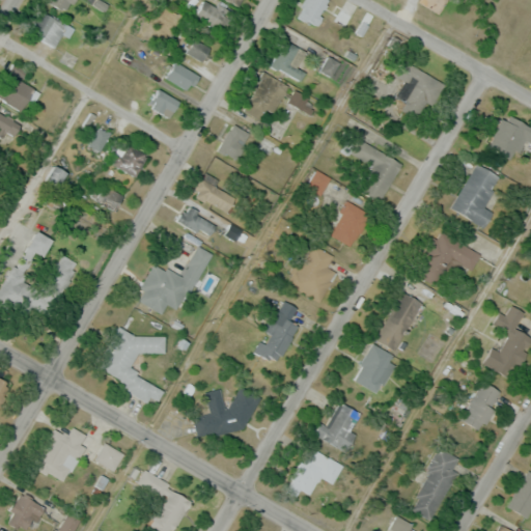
[(48,0),(65,11),(72,0),(48,0)]
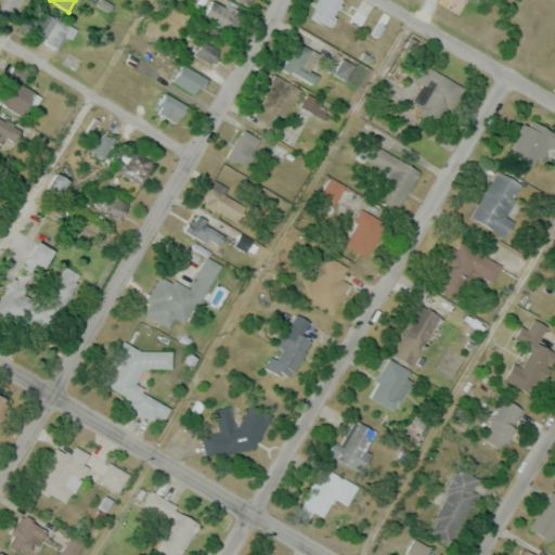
[(321,0),(311,10),(325,25),(345,4),(339,0),(321,0)]
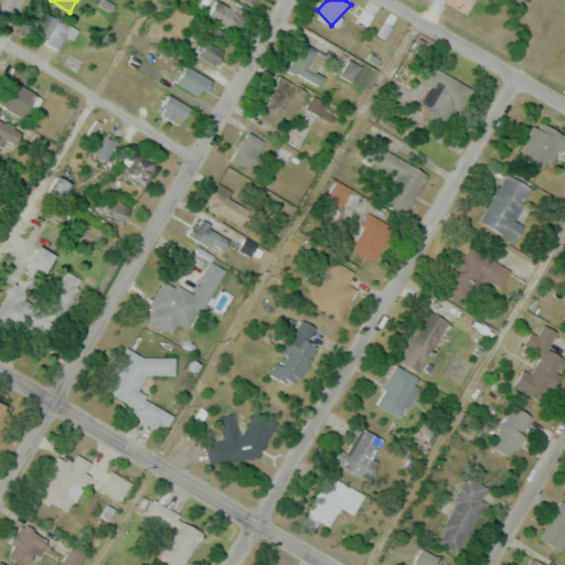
[(211,2),(211,24),(241,24),(241,2),(211,2)]
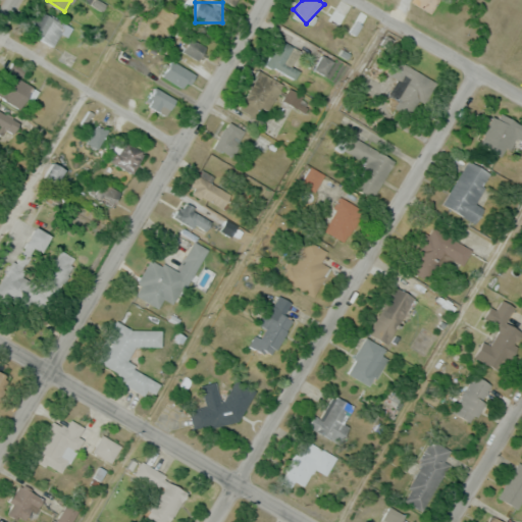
[(67,36),(72,27),(41,9),(29,32),(53,45),(60,33),(67,36)]
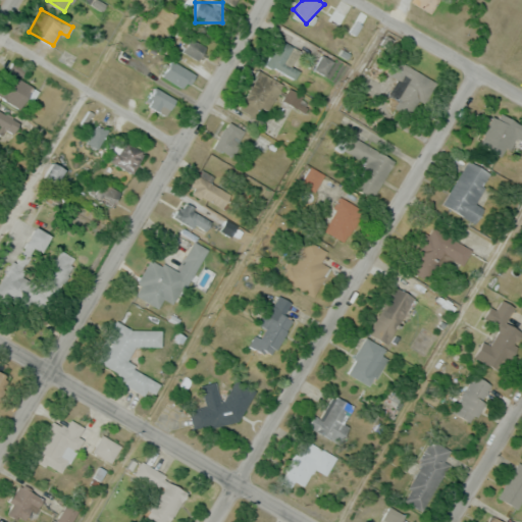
[(180,49),(197,60),(206,47),(190,36),(180,49)]
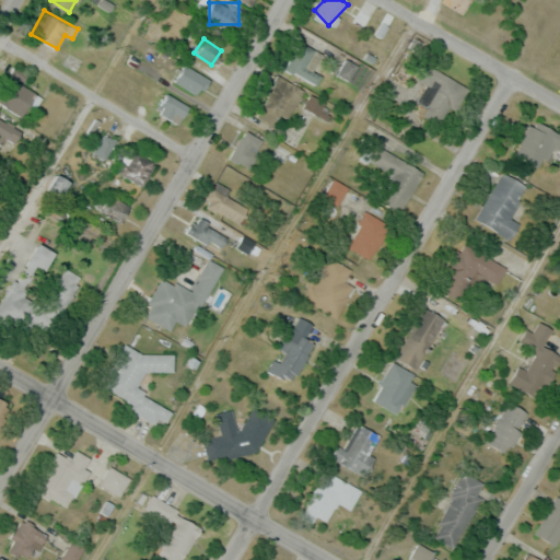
[(322,74),(313,70),(323,53),(299,39),(282,67),(315,85),(322,74)]
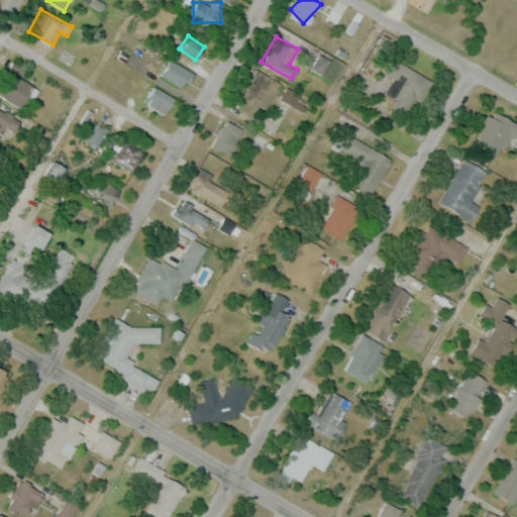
[(182,87),(191,71),(170,59),(160,75),(182,87)]
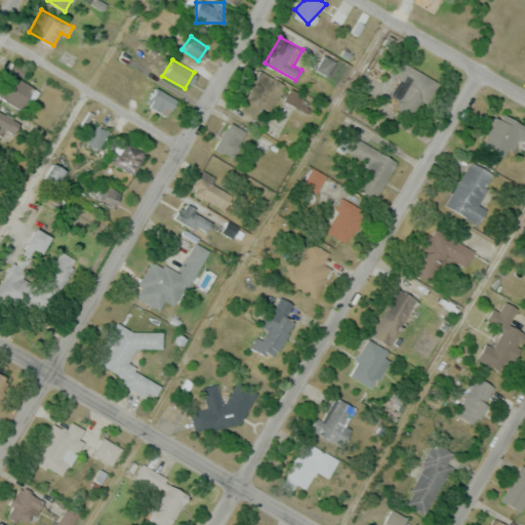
[(437,81),(400,59),(386,85),(398,92),(391,106),(415,120),(437,81)]
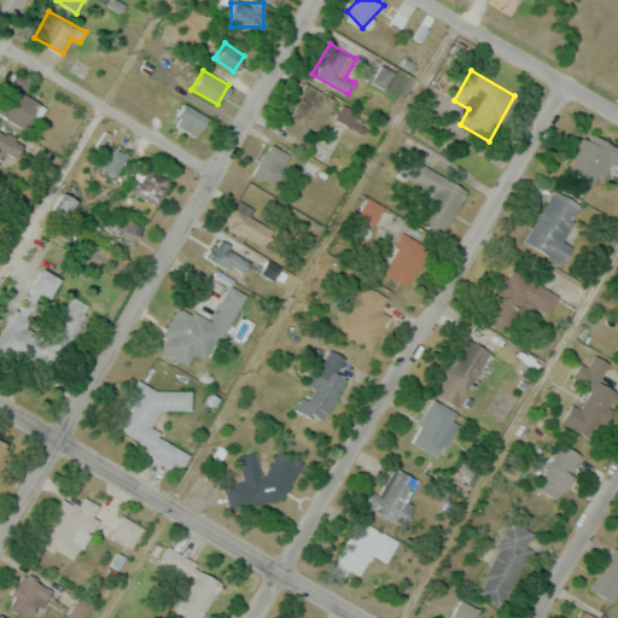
[(39,106),(9,82),(0,93),(0,112),(21,129),(39,106)]
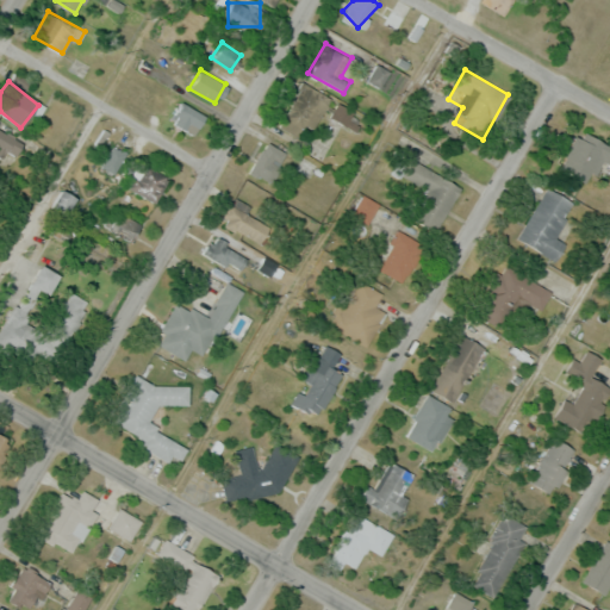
[(312,129),(330,97),(302,81),(277,125),(298,137),(305,124),(312,129)]
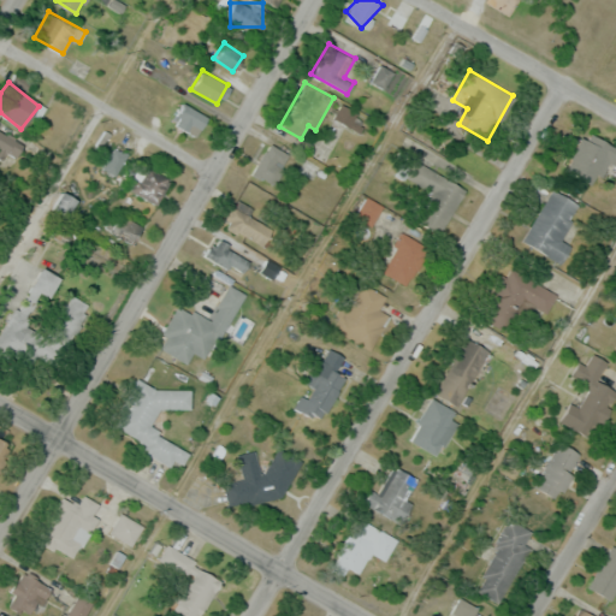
[(195,136),(207,118),(185,104),(173,122),(195,136)]
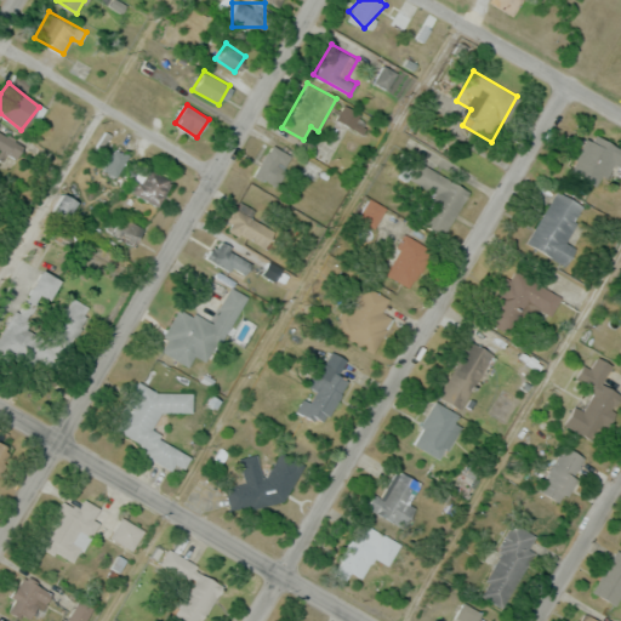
[(353,124),(358,110),(341,104),(336,119),(353,124)]
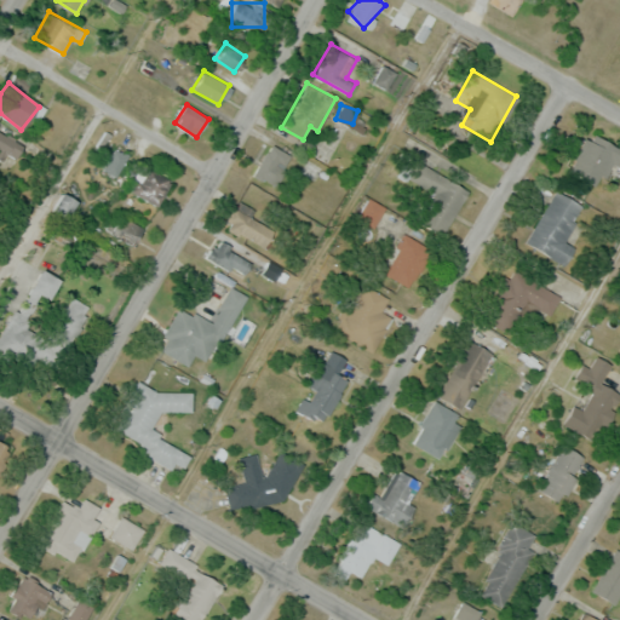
[(15,159),(24,145),(0,130),(0,159),(1,160),(6,153),(15,159)]
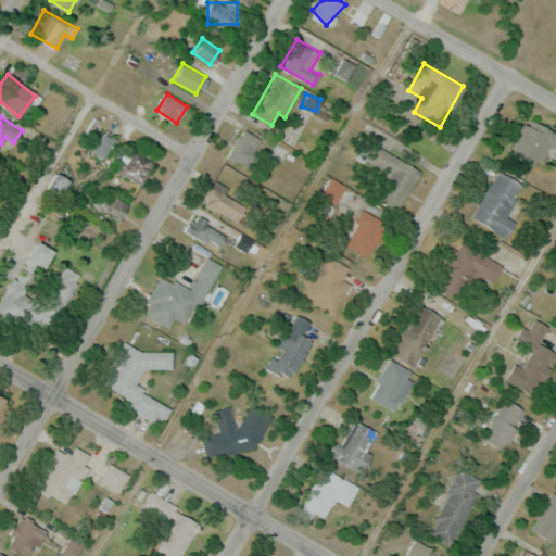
[(555,130),(529,117),(509,154),(536,167),(547,146),(555,149),(555,130)]
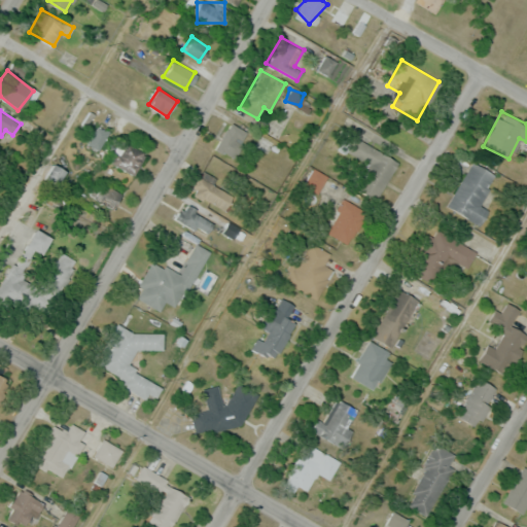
[(234,159),(247,132),(229,121),(215,148),(234,159)]
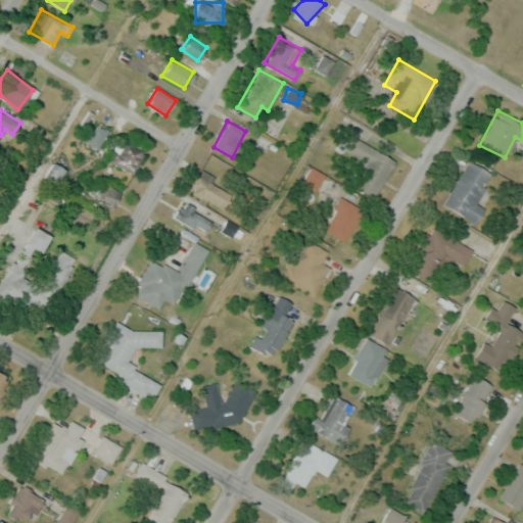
[(351,186),(374,197),(393,159),(351,137),(342,154),(363,164),(351,186)]
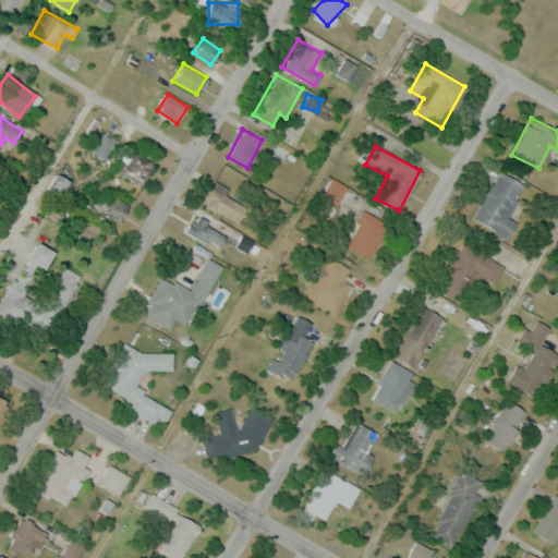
[(138,185),(154,166),(136,152),(121,171),(138,185)]
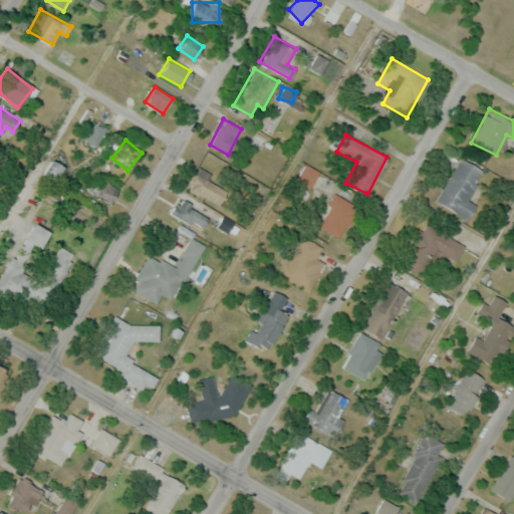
[(469,219),(477,204),(467,199),(483,170),(460,157),(436,201),(469,219)]
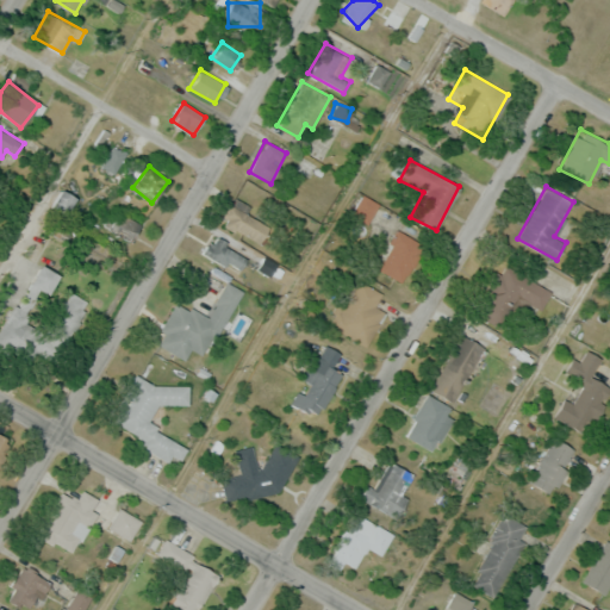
[(67,211),(76,198),(62,188),(53,203),(67,211)]
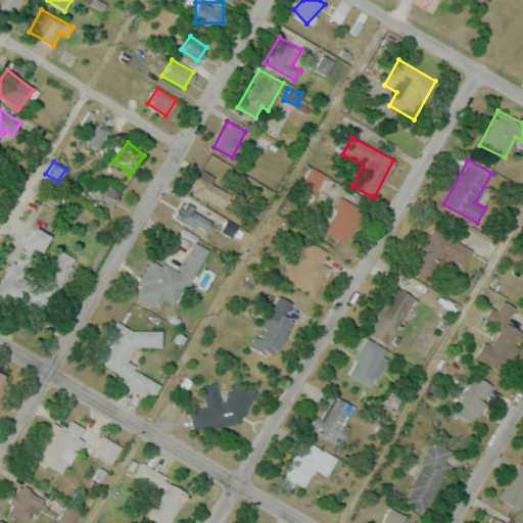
[(220,209),(230,195),(199,174),(189,188),(220,209)]
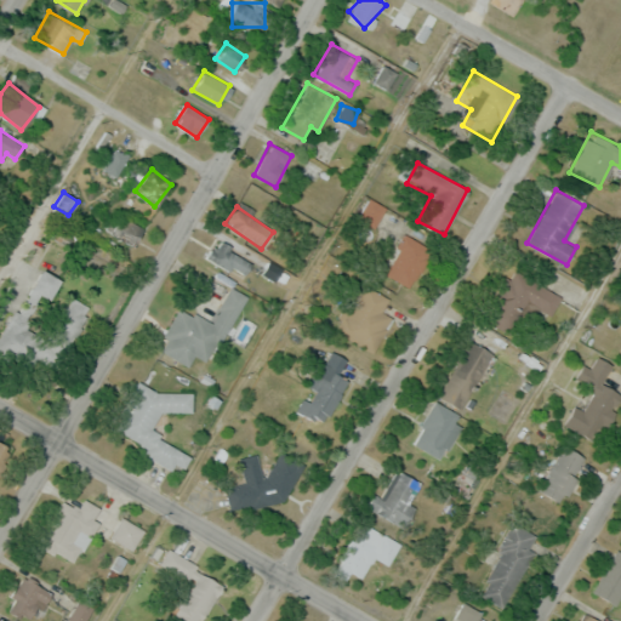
[(146,231),(109,212),(101,228),(137,246),(146,231)]
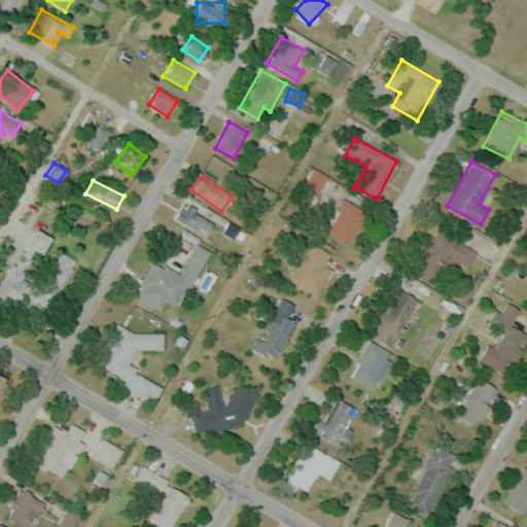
[(365,212),(344,199),(325,231),(347,244),(365,212)]
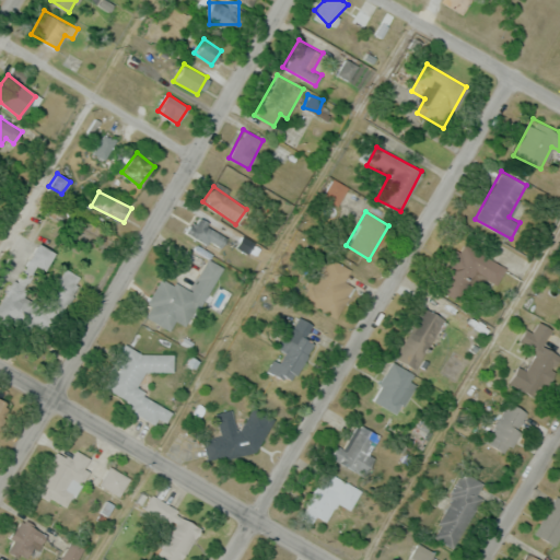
[(211,224),(196,216),(186,232),(202,241),(211,224)]
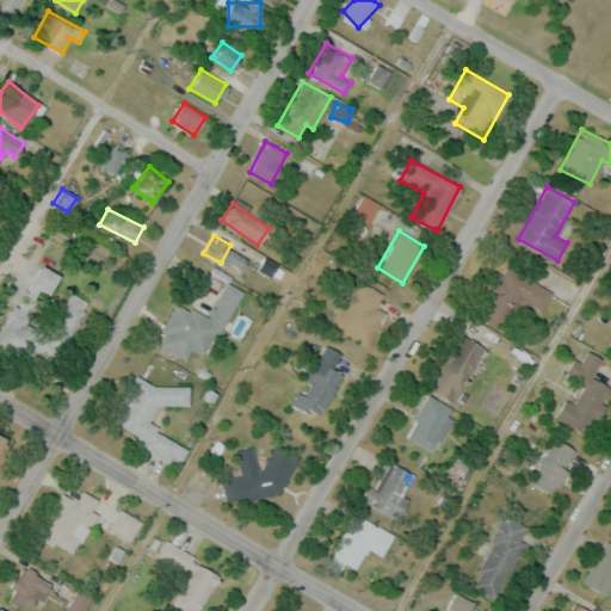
[(59,273),(35,263),(0,340),(0,349),(19,357),(48,295),(49,295),(59,273)]
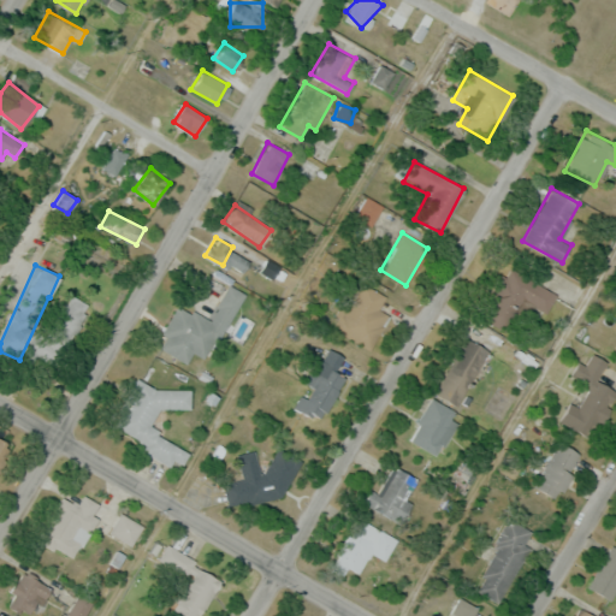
[(532,304),(545,313),(556,296),(514,267),(481,314),(511,335),(532,304)]
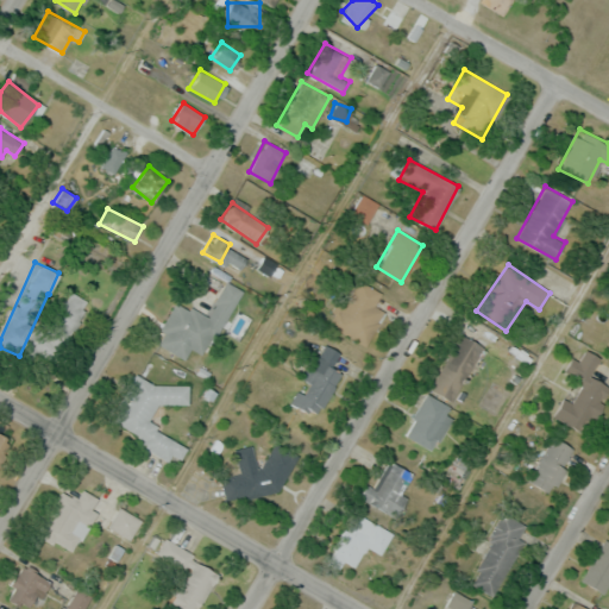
[(240,288),(225,281),(208,316),(175,300),(154,343),(186,358),(190,346),(207,355),(240,288)]
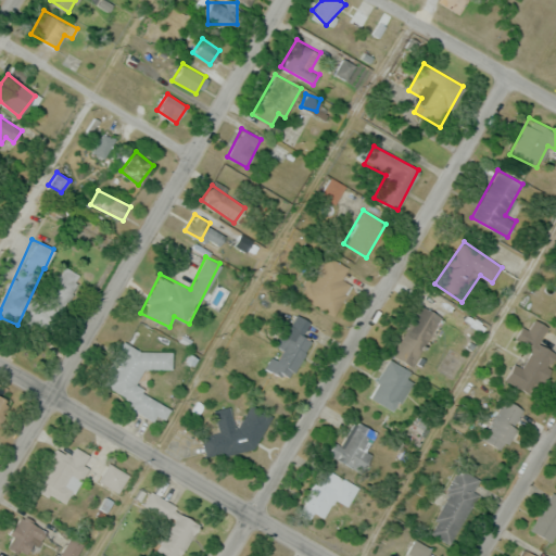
[(393,354),(413,366),(441,315),(421,304),(393,354)]
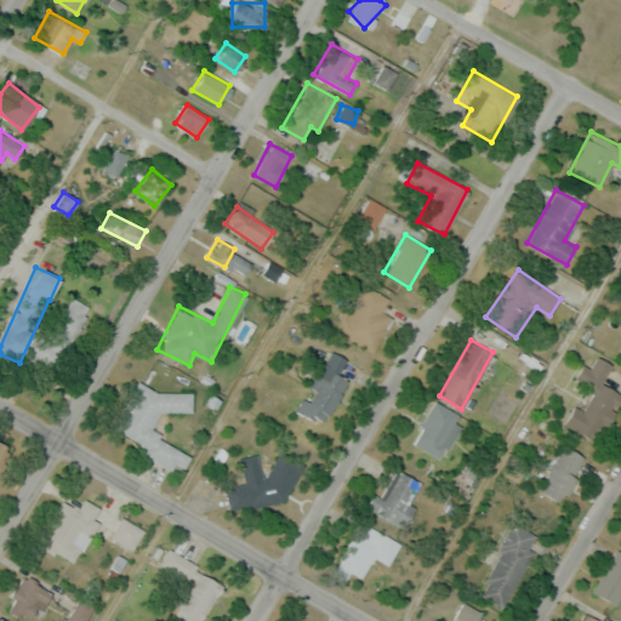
[(296,411),(325,425),(347,379),(339,375),(346,359),(325,349),(296,411)]
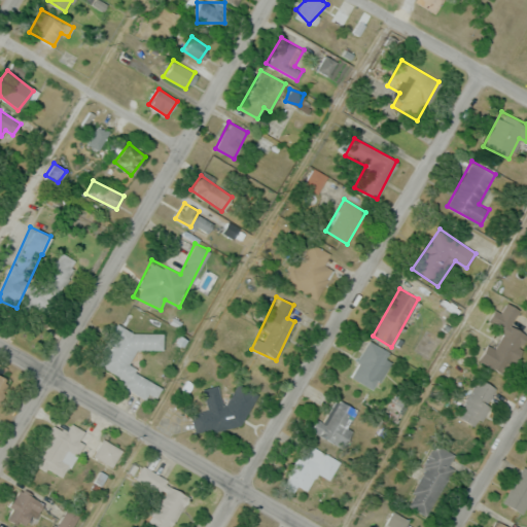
[(503,376),(526,341),(526,335),(510,323),(519,310),(506,302),(495,318),(506,325),(483,360),(503,376)]
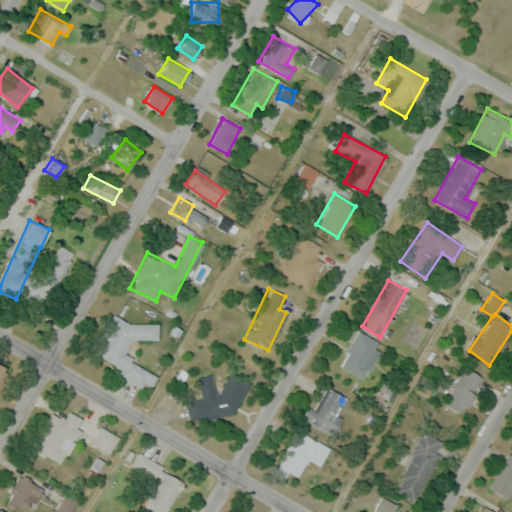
[(158,323),(129,322),(113,314),(105,329),(105,337),(98,351),(98,361),(150,387),(157,374),(121,356),(130,339),(158,340),(158,323)]
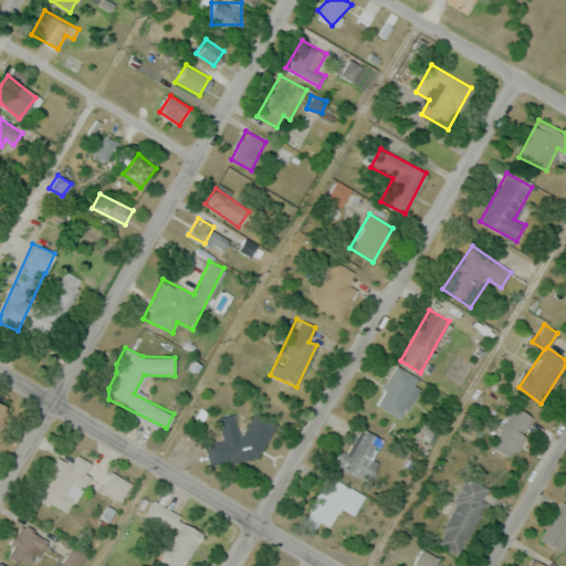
[(421,379),(396,366),(375,404),(401,418),(421,379)]
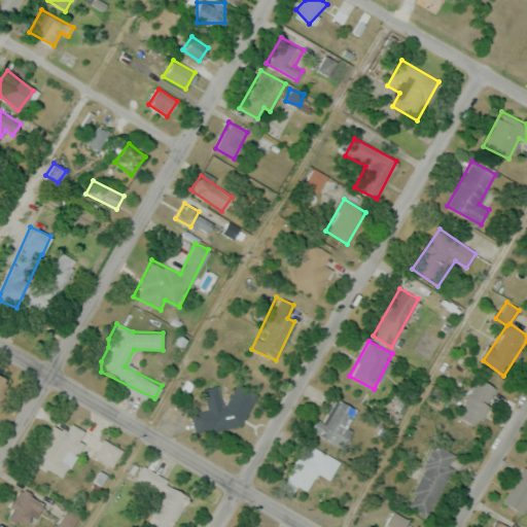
[(495,386),(475,378),(457,418),(479,427),(495,386)]
